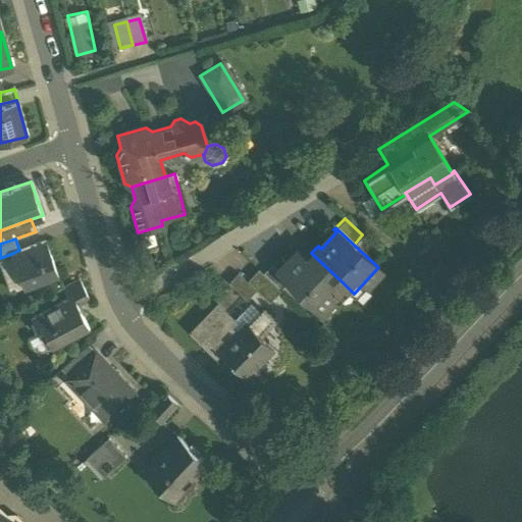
[(19,250),(11,254),(23,286),(57,274),(45,241),(19,250)]
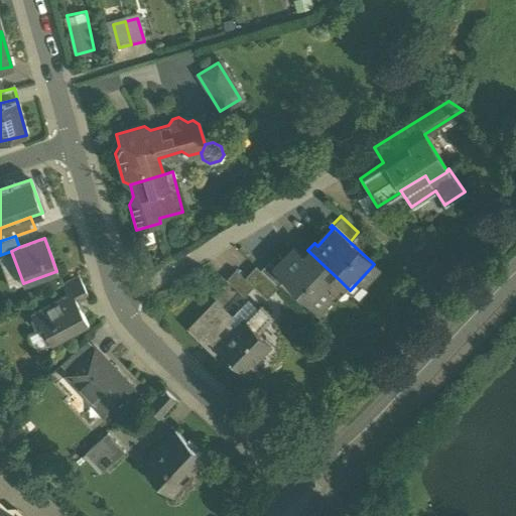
[(340,280),(307,250),(301,256),(292,247),(290,249),(292,251),(277,267),(275,265),(273,267),(284,277),(315,306),(340,280)]
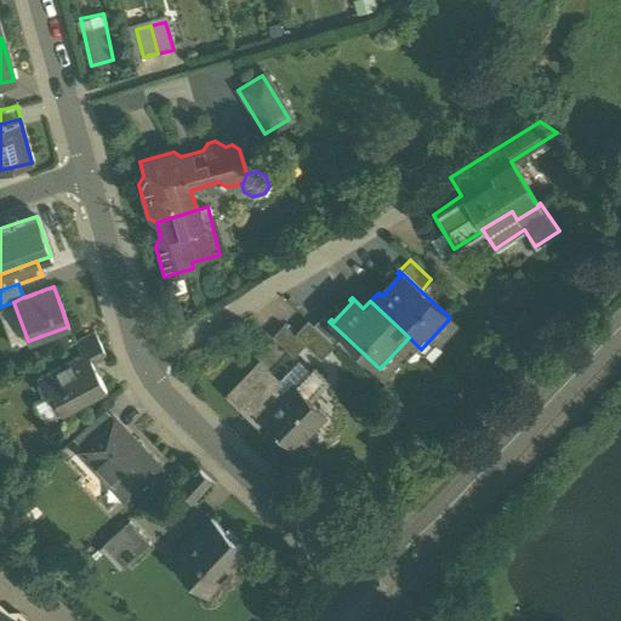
[(329,322),(322,314),(311,325),(331,345),(342,334),(329,322)]
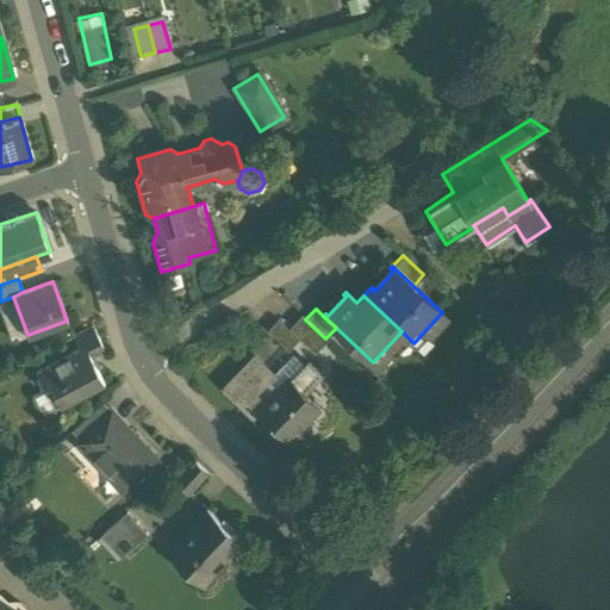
[(305,319),(300,315),(286,329),(299,341),(312,353),(325,338),(305,319)]
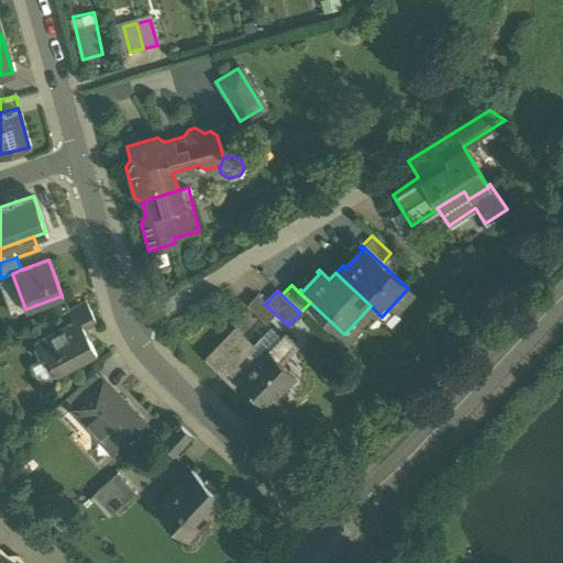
[(264,304),(256,296),(246,307),(266,324),(276,315),(264,304)]
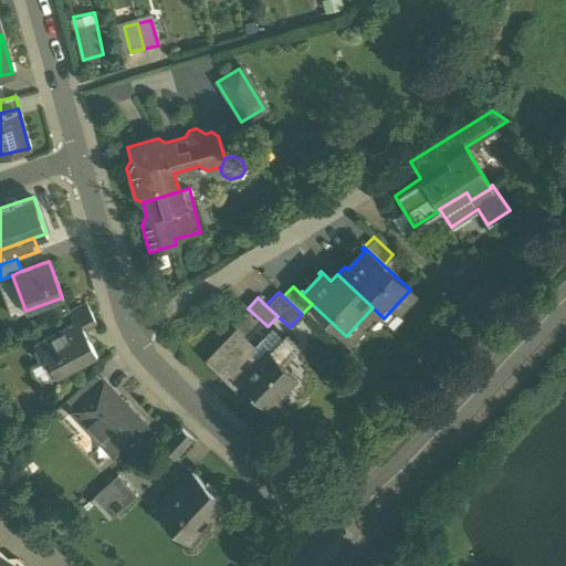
[(85,303),(70,310),(76,322),(77,322),(82,329),(95,323),(85,303)]
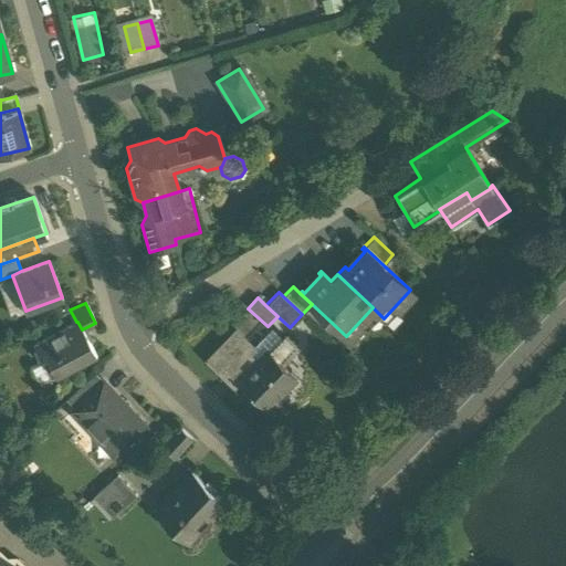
[(76,322),(32,345),(41,364),(46,360),(53,375),(94,354),(82,329),(77,322),(76,322)]
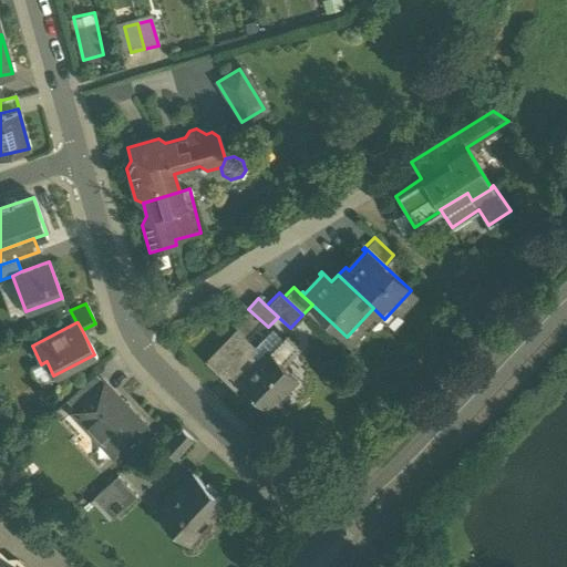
[(233,332),(204,361),(226,383),(237,372),(243,379),(258,363),(249,353),(251,351),(233,332)]
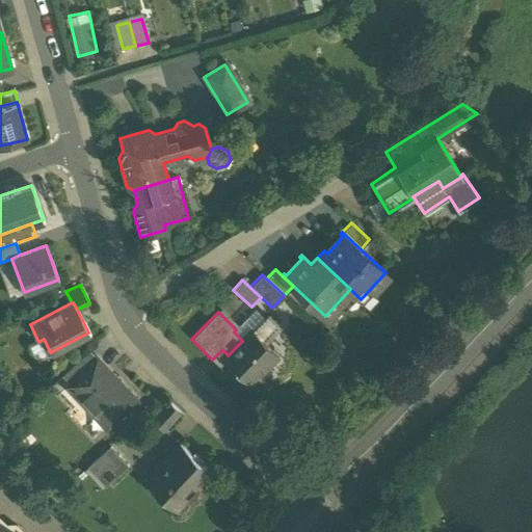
[(268,315),(254,329),(266,342),(281,327),(268,315)]
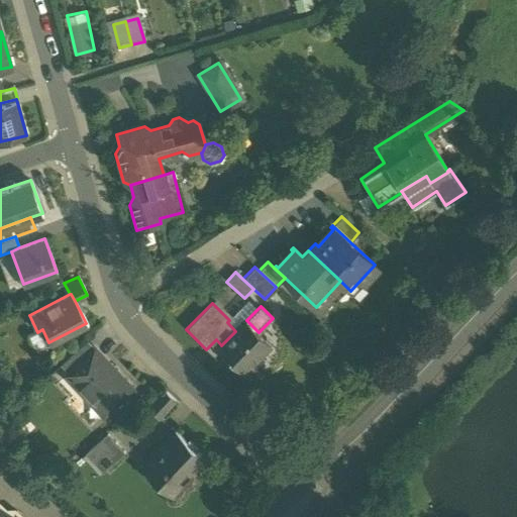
[(259,332),(246,320),(235,331),(221,345),(218,348),(250,381),(259,373),(250,364),(270,343),(259,332)]
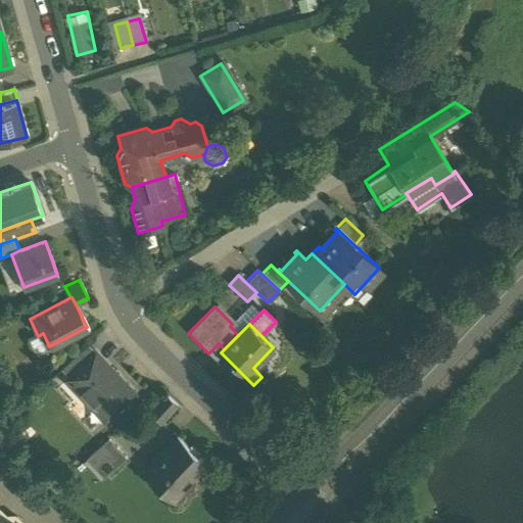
[(88,343),(61,369),(69,378),(96,352),(88,343)]
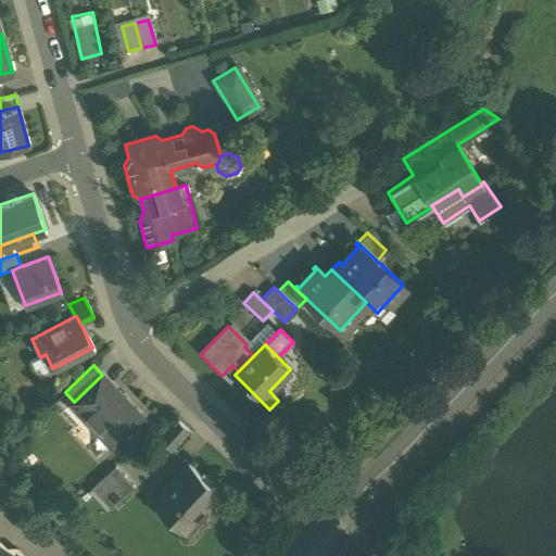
[(141,417),(102,375),(74,402),(72,404),(100,434),(105,429),(116,440),(141,417)]
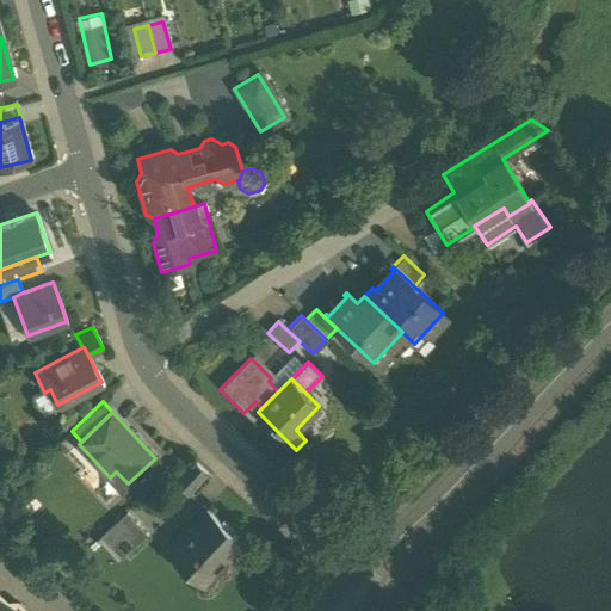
[(192,460),(173,481),(186,493),(205,473),(192,460)]
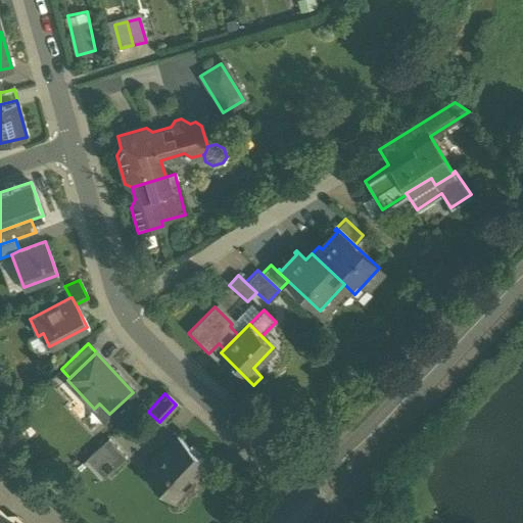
[(143,408),(138,414),(142,418),(148,412),(143,408)]
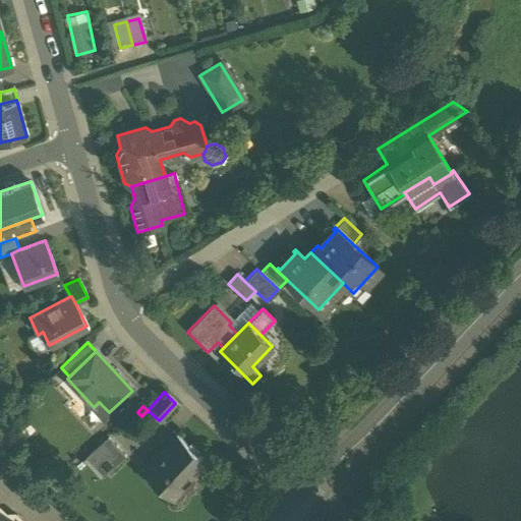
[(209,463),(175,432),(174,435),(175,436),(142,471),(141,470),(140,471),(173,502),(174,500),(171,497),(191,475),(194,478),(195,476),(194,476),(206,464),(207,464),(209,463)]
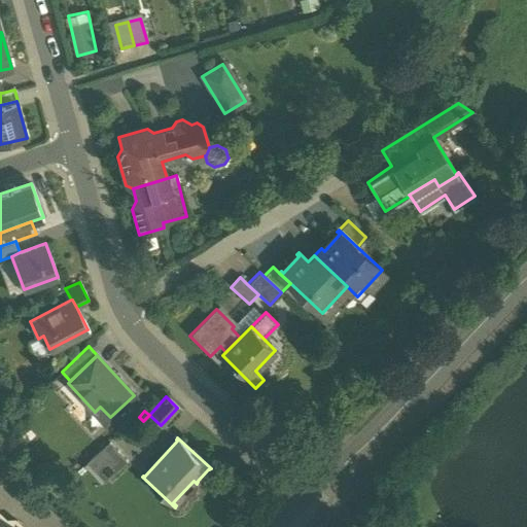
[(127,460),(108,441),(86,462),(105,481),(127,460)]
